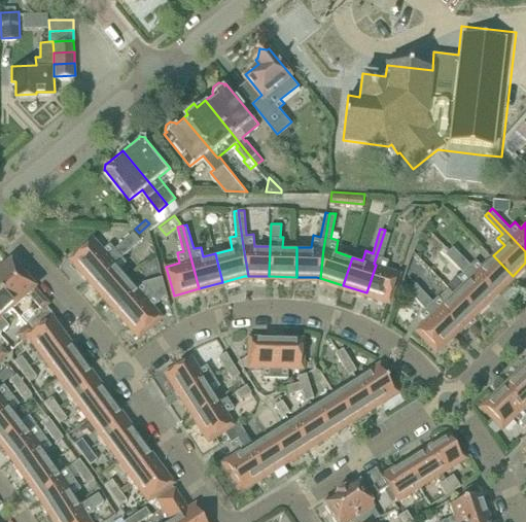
[(94,238),(71,257),(88,277),(137,234),(133,230),(114,246),(110,241),(102,248),(94,238)]
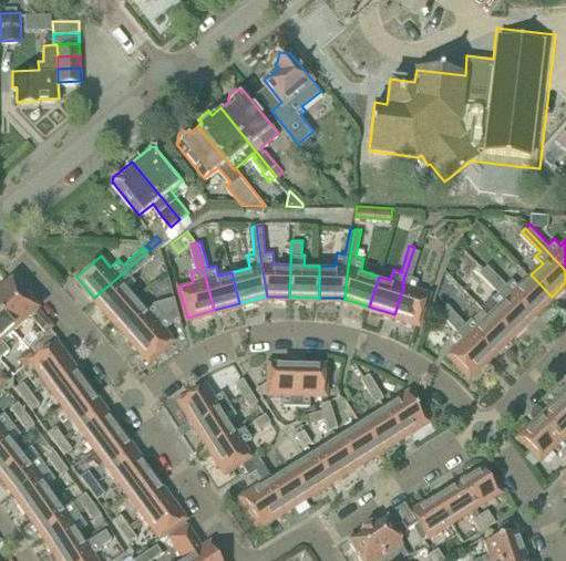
[(404,284),(394,314),(419,323),(429,292),(415,288),(419,278),(411,274),(420,249),(414,247),(402,283),(404,284)]
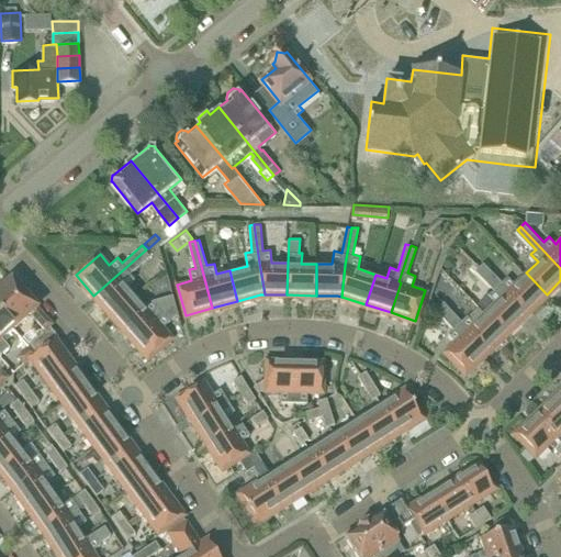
[(146,249),(93,296),(112,316),(135,296),(125,283),(134,277),(130,271),(149,254),(146,249)]
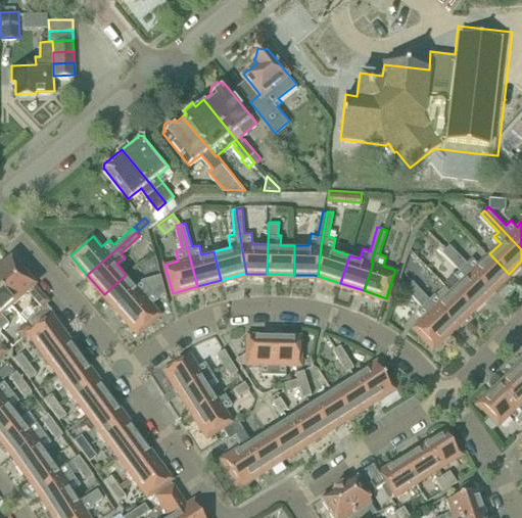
[(446,246),(490,292),(509,274),(489,253),(479,263),(473,256),(468,261),(451,243),(446,246)]
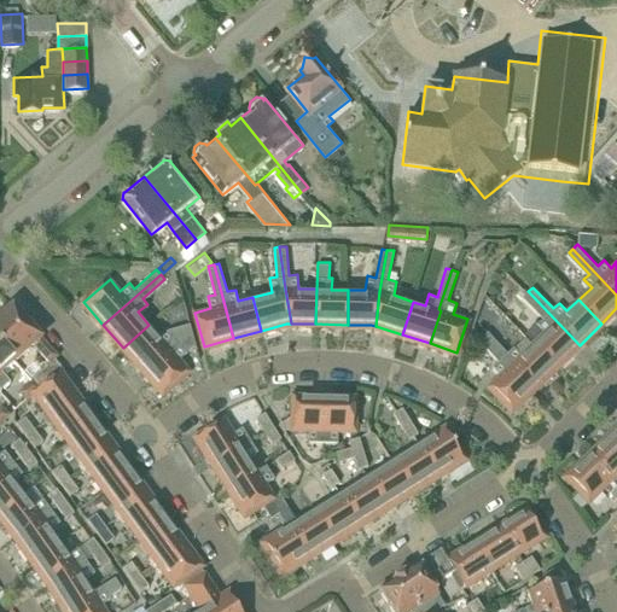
[(534,343),(557,367),(580,345),(528,291),(523,295),(545,318),(539,322),(546,331),(534,343)]
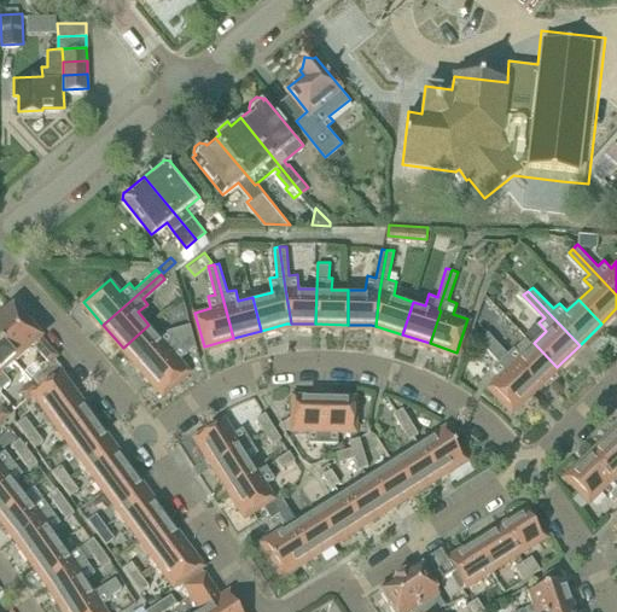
[(54,356),(57,353),(41,334),(39,336),(19,314),(19,312),(12,303),(5,310),(5,314),(0,318),(0,342),(4,345),(15,357),(34,341),(50,359),(33,374),(34,376),(31,377),(39,385),(60,371),(60,369),(64,367),(54,356)]
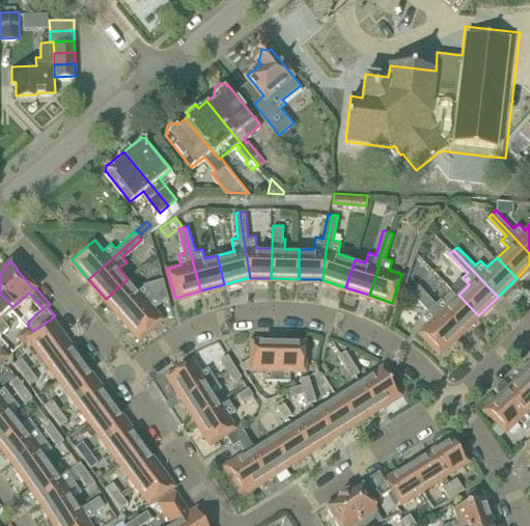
[(410,270),(407,279),(415,286),(421,280),(410,270)]
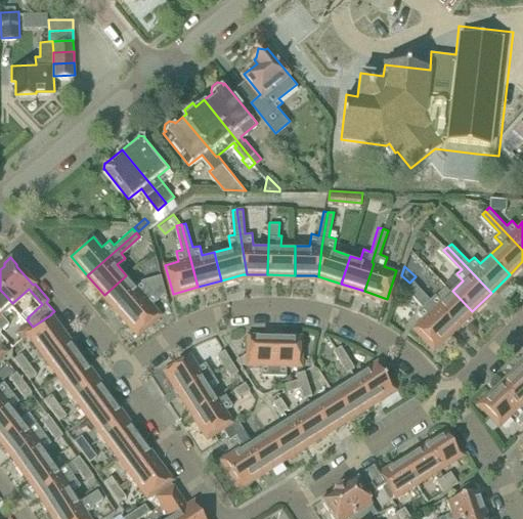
[(126,275),(104,295),(121,313),(163,277),(161,271),(142,277),(134,285),(126,275)]
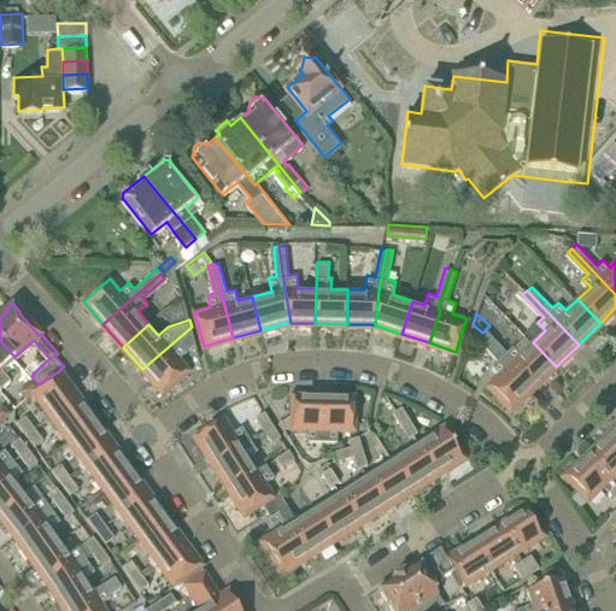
[(192,327),(142,369),(163,392),(188,369),(177,357),(195,340),(192,327)]
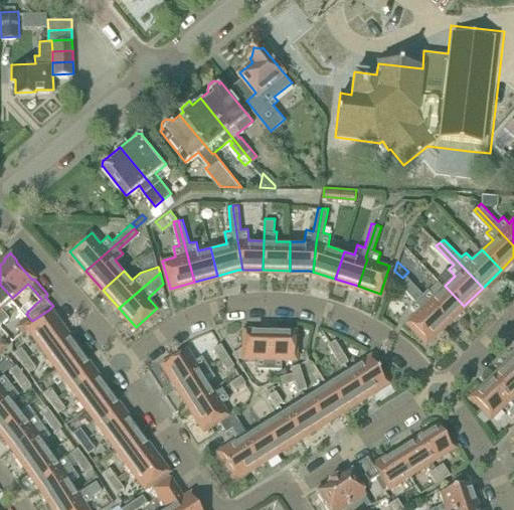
[(402,279),(446,324),(464,306),(445,286),(435,295),(423,293),(406,275),(402,279)]
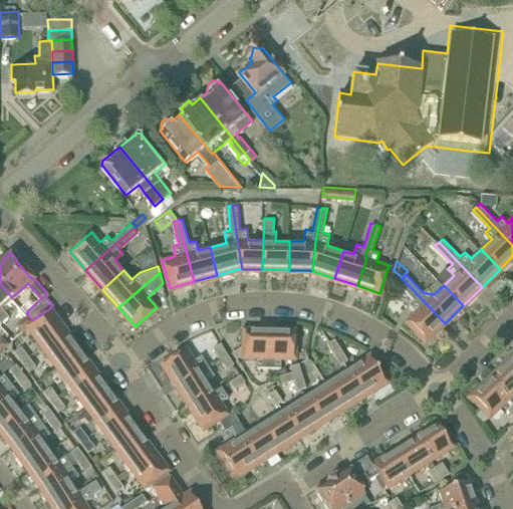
[(407,321),(426,341),(445,323),(402,278),(399,281),(416,298),(411,303),(417,310),(407,321)]
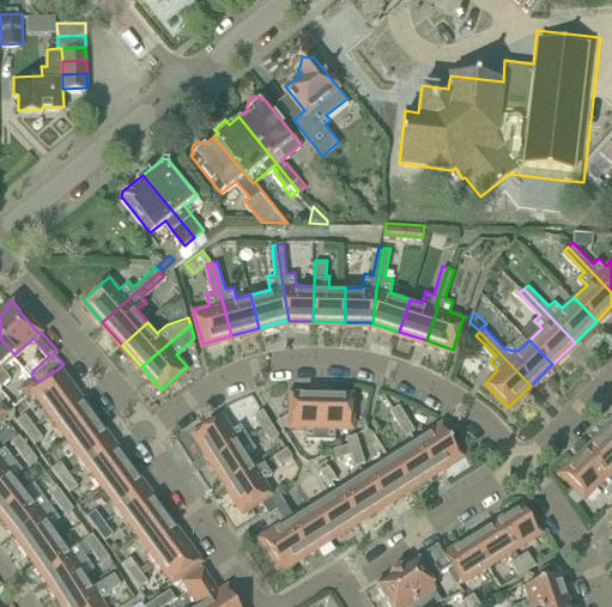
[(517,351),(529,340),(522,332),(517,351)]
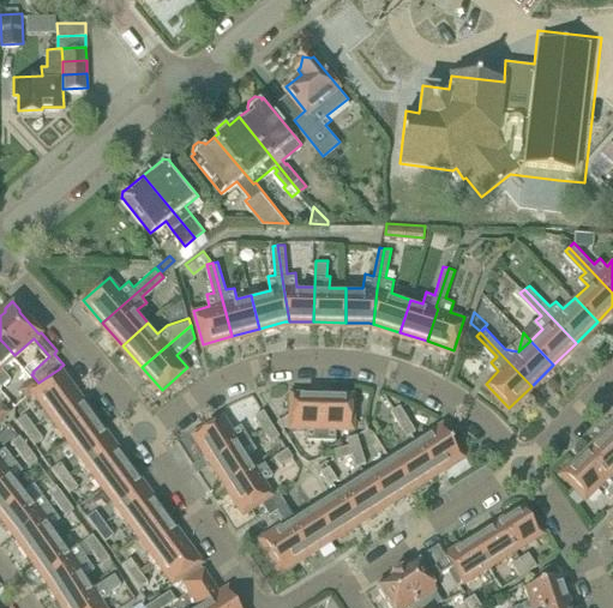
[(0,383),(1,385),(11,377),(2,366),(14,355),(4,343),(0,339),(0,383)]
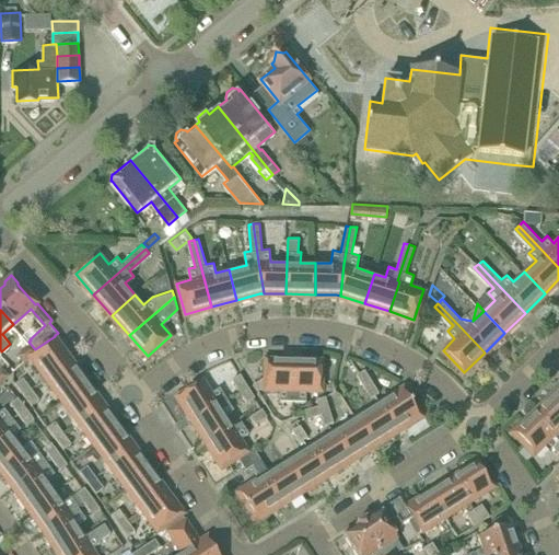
[(30,356),(45,377),(71,358),(55,336),(35,349),(30,354),(30,355),(30,356)]
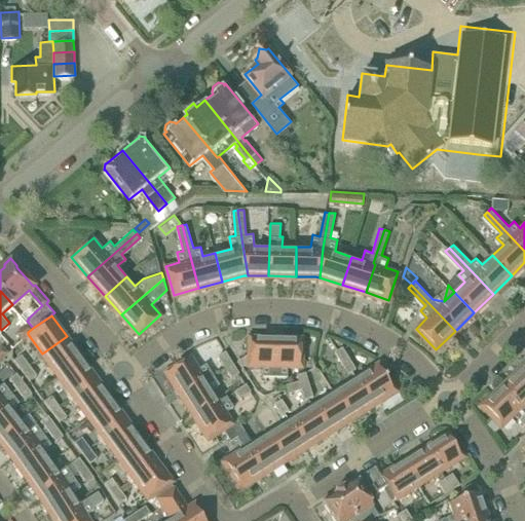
[(33,328),(27,321),(16,330),(23,338),(28,334),(28,333),(28,332),(33,328)]
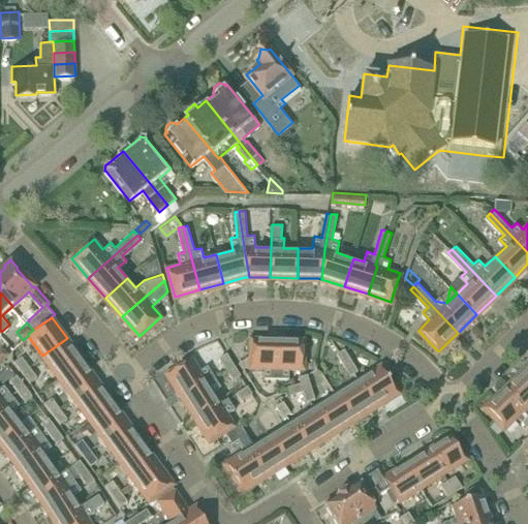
[(278,338),(251,337),(250,366),(265,367),(265,377),(277,377),(278,338)]
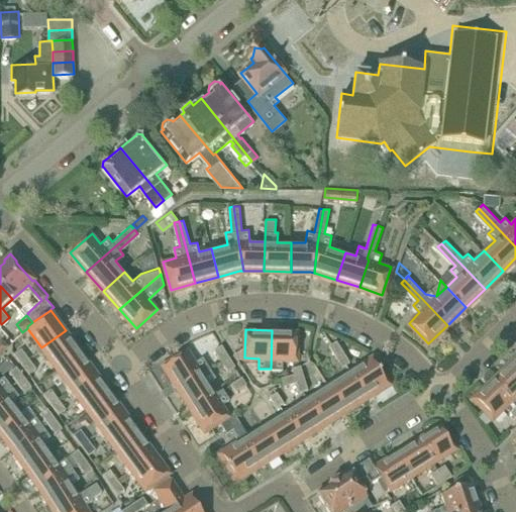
[(66,330),(41,347),(57,368),(81,350),(66,330)]
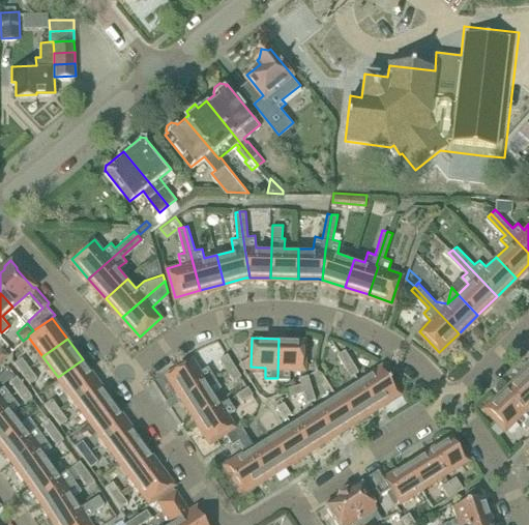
[(305,340),(278,339),(277,378),(290,378),(290,368),(304,369),(305,340)]
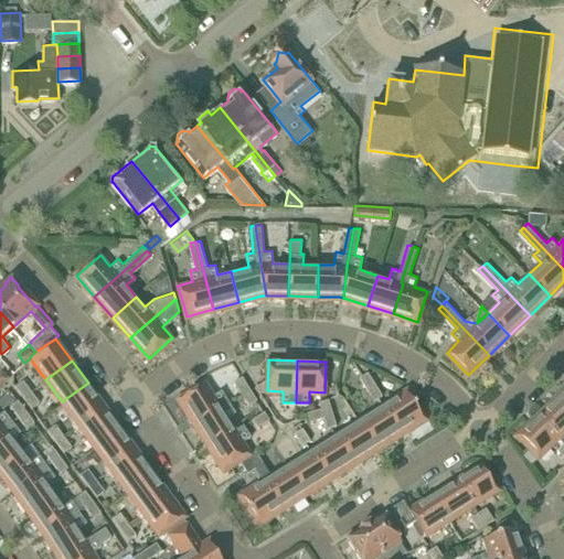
[(0,384),(10,376),(3,368),(0,371),(0,384)]
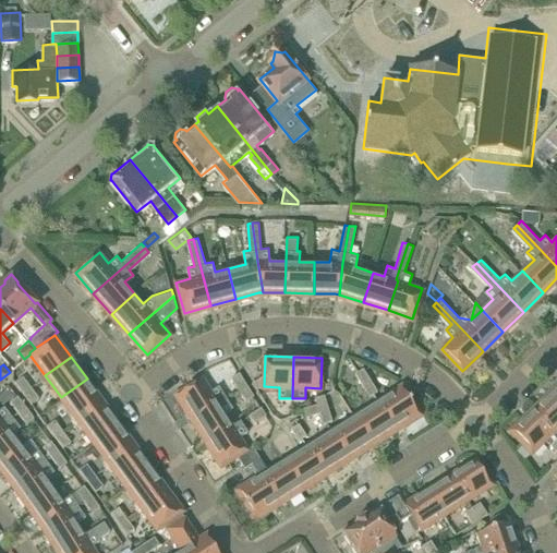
[(355,372),(363,383),(371,377),(364,367),(355,372)]
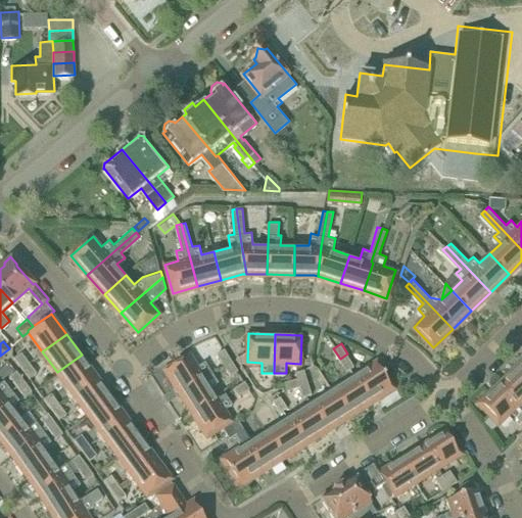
[(218,351),(224,363),(231,358),(225,347),(218,351)]
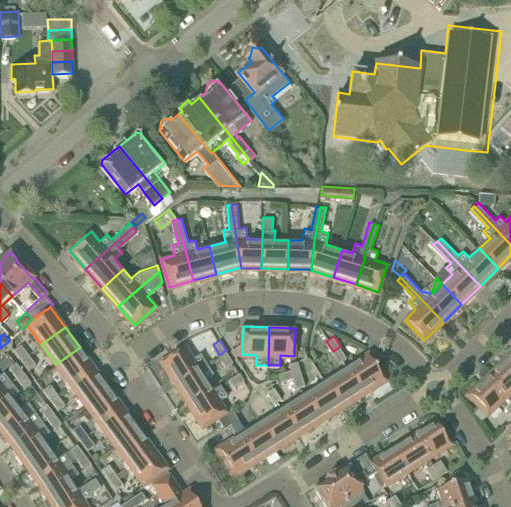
[(16,348),(23,358),(29,353),(22,344),(16,348)]
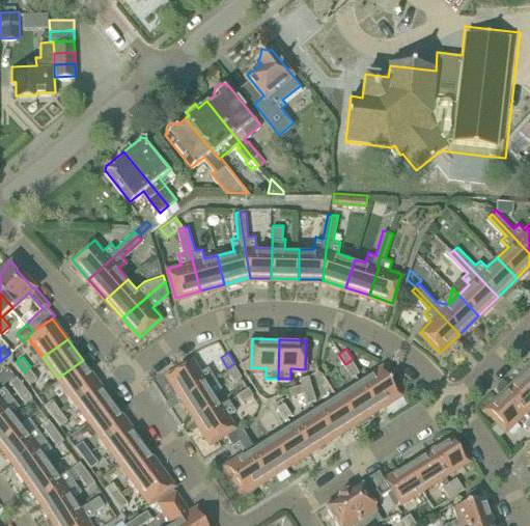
[(192,359),(168,375),(182,397),(216,376),(208,365),(200,371),(192,359)]
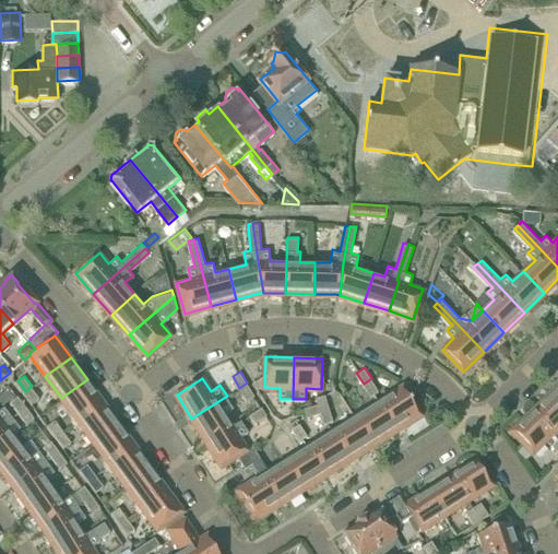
[(371,378),(364,384),(370,395),(378,389),(371,378)]
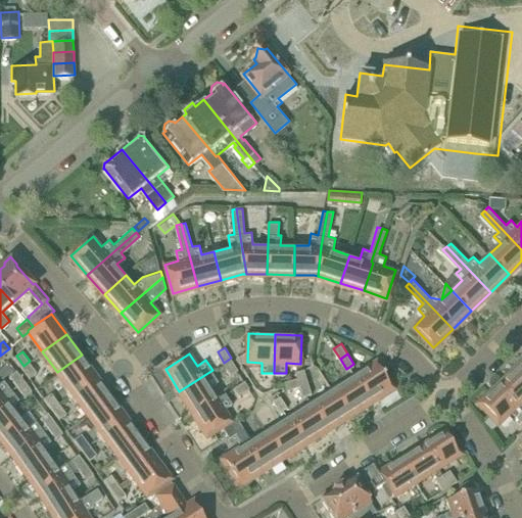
[(82,355),(57,372),(73,392),(96,375),(82,355)]
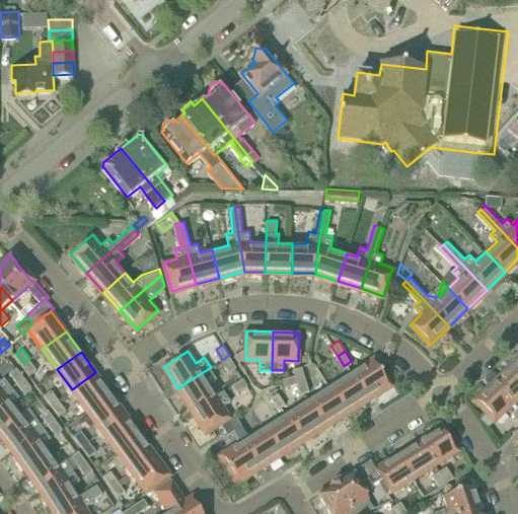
[(229,355),(222,360),(228,370),(236,365),(229,355)]
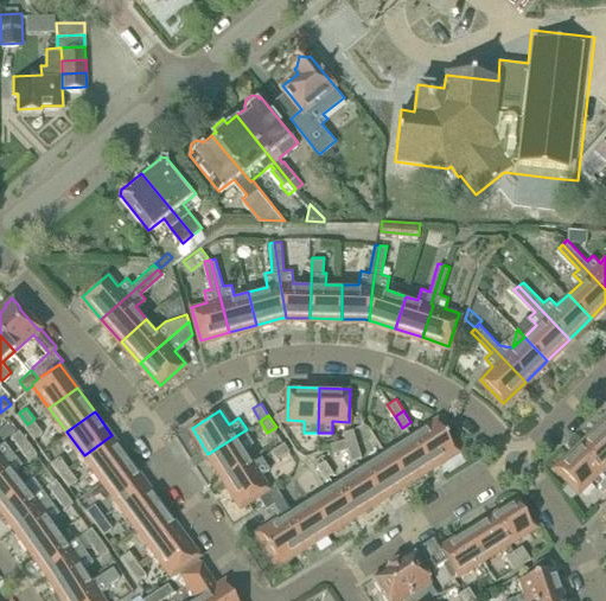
[(438,417),(412,434),(432,466),(458,449),(438,417)]
